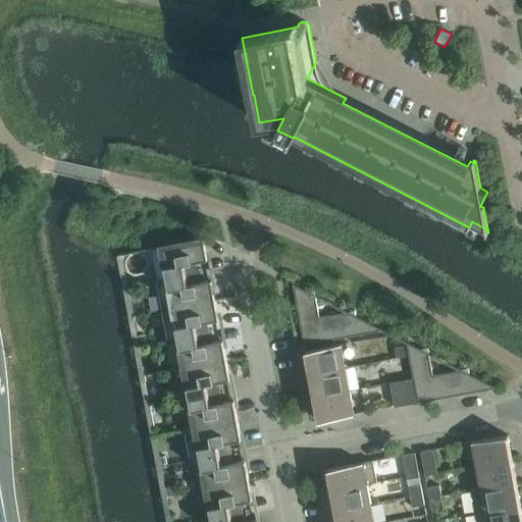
[(203,240),(161,248),(167,278),(198,272),(198,271),(192,264),(192,263),(208,260),(204,239),(203,240)]
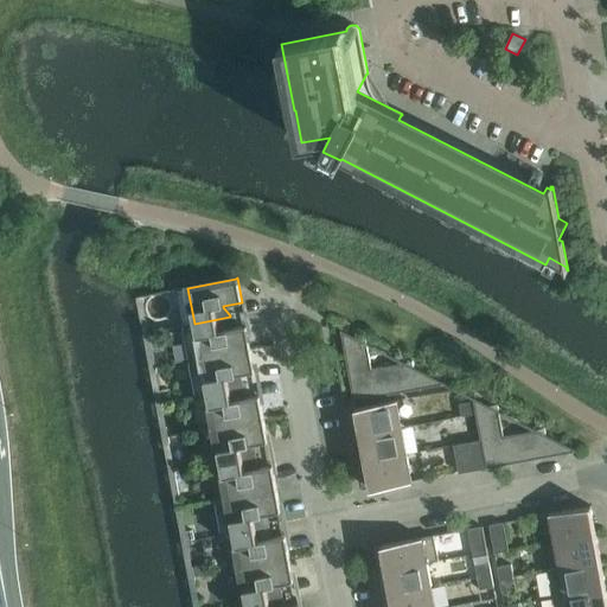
[(228,331),(227,328),(230,319),(230,317),(195,324),(183,326),(189,360),(250,350),(247,327),(228,331)]
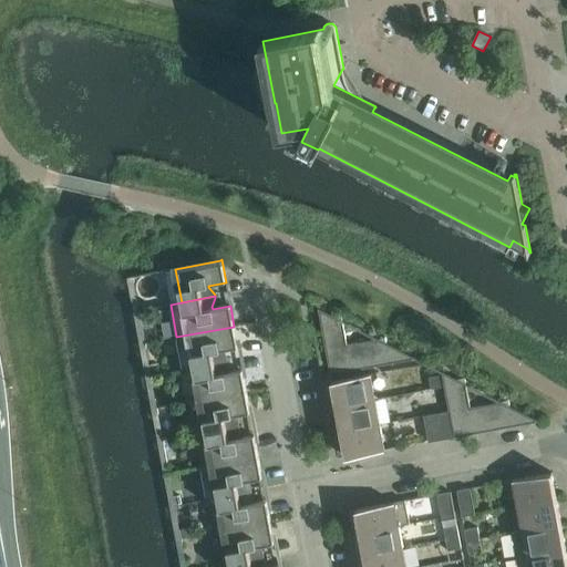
[(368,336),(375,340),(348,344),(343,322),(346,325),(347,322),(319,309),(318,310),(319,310),(331,374),(413,359),(414,358),(387,343),(385,338),(378,339),(368,334),(368,336)]
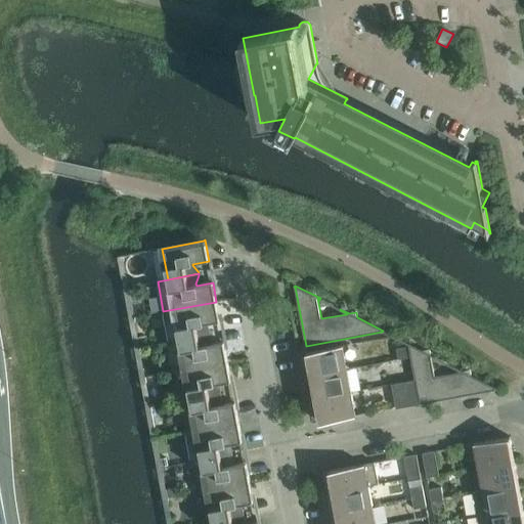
[(204,324),(220,321),(216,302),(163,311),(169,342),(179,340),(210,334),(210,333),(204,325),(204,324)]
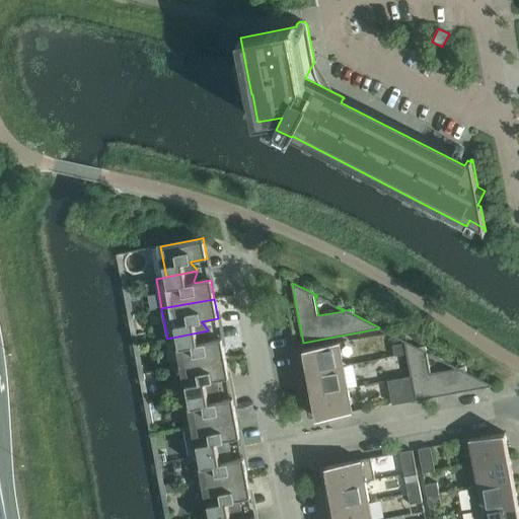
[(205,343),(205,341),(208,332),(208,330),(177,337),(182,366),(225,359),(222,340),(205,343)]
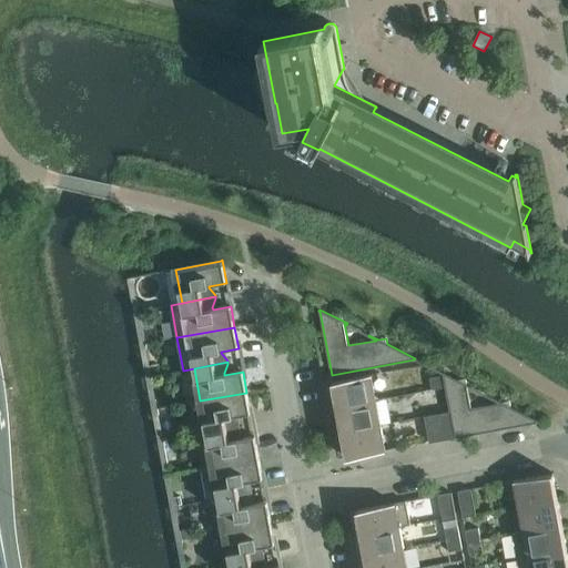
[(500,403),(472,408),(467,386),(469,387),(470,386),(443,372),(443,376),(445,387),(450,412),(456,438),(537,423),(538,423),(539,422),(510,407),(509,402),(503,403),(493,397),(492,399),(500,403)]
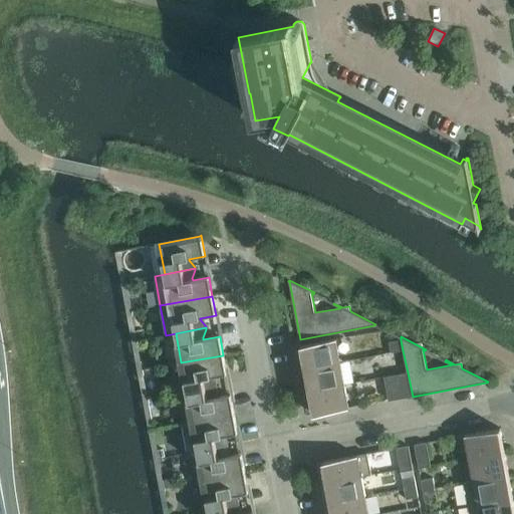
[(336,339),(300,345),(301,347),(301,346),(305,368),(340,362),(336,340),(336,339)]
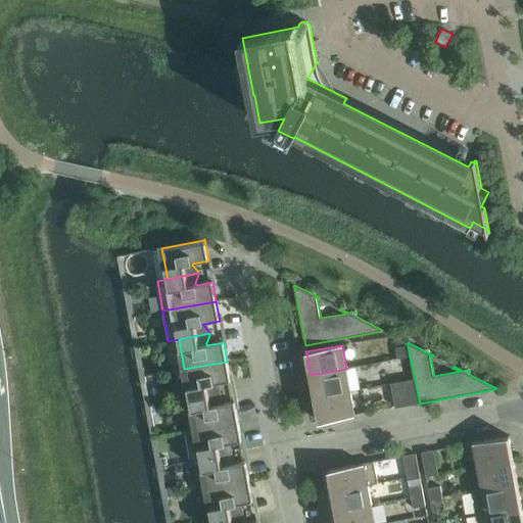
[(396,348),(398,360),(410,357),(408,346),(396,348)]
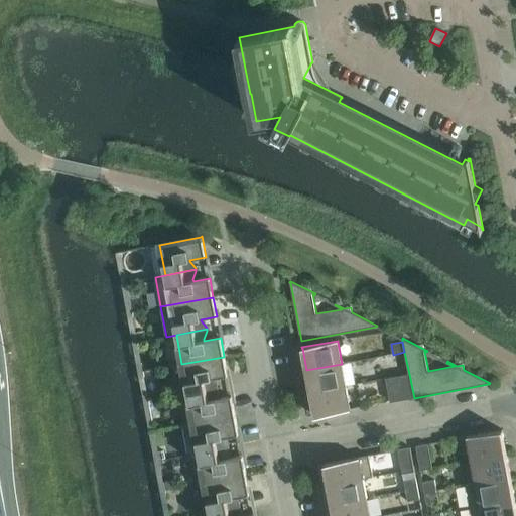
[(212,379),(228,376),(224,357),(181,364),(187,394),(218,388),(218,387),(212,380),(212,379)]
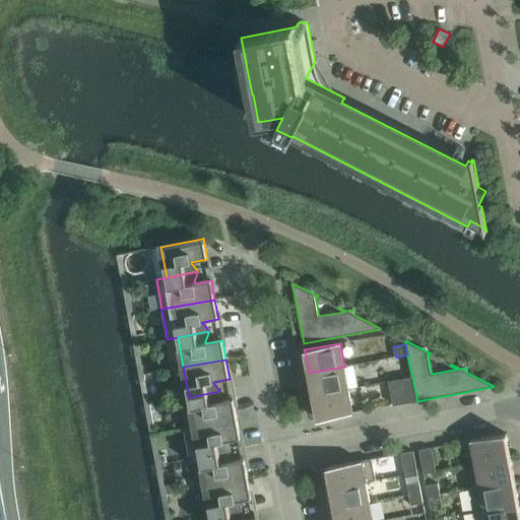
[(313,396),(348,389),(344,367),(309,373),(313,396)]
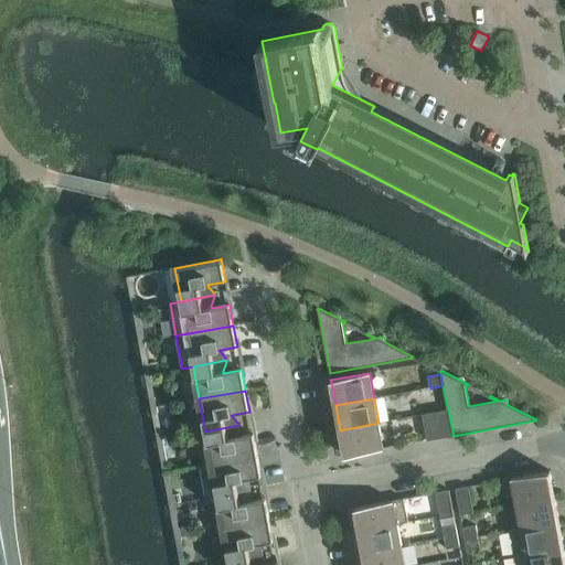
[(454,436),(448,409),(435,412),(440,438),(454,436)]
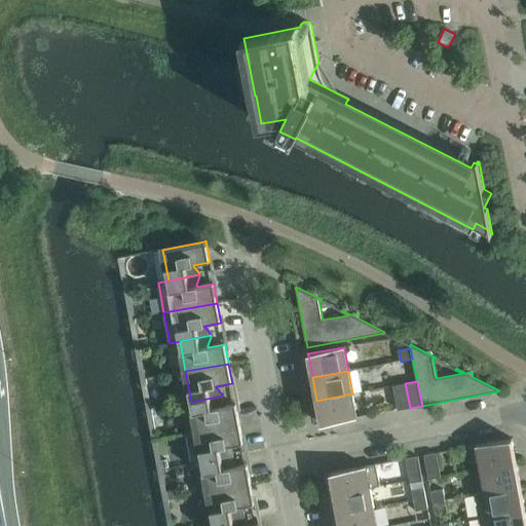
[(393,386),(398,410),(410,408),(405,383),(393,386)]
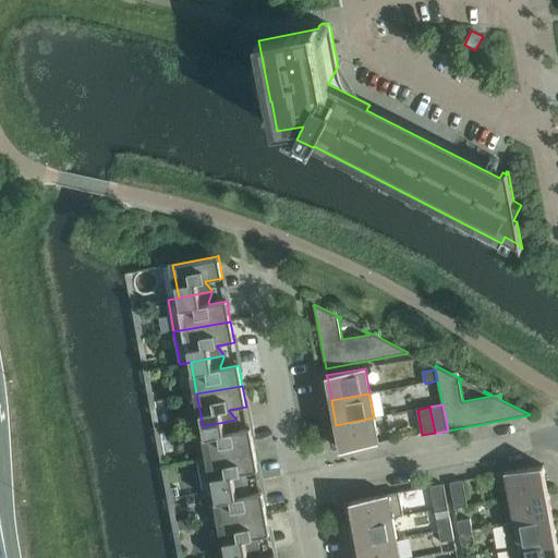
[(342,450),(378,444),(374,417),(336,425),(341,450),(342,450)]
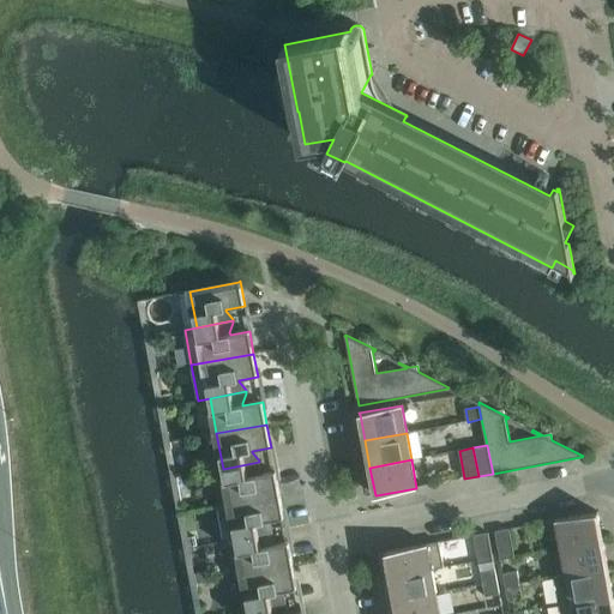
[(256,476),(256,474),(259,464),(259,462),(223,469),(229,504),(280,495),(276,473),(256,476)]
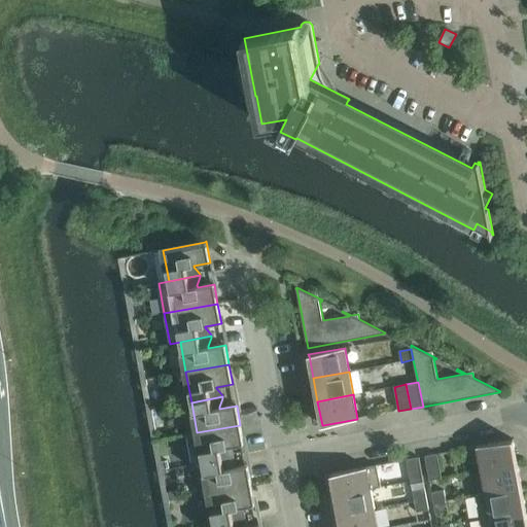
[(227,448),(244,445),(240,425),(197,432),(186,434),(192,465),(203,463),(234,457),(234,456),(227,449),(227,448)]
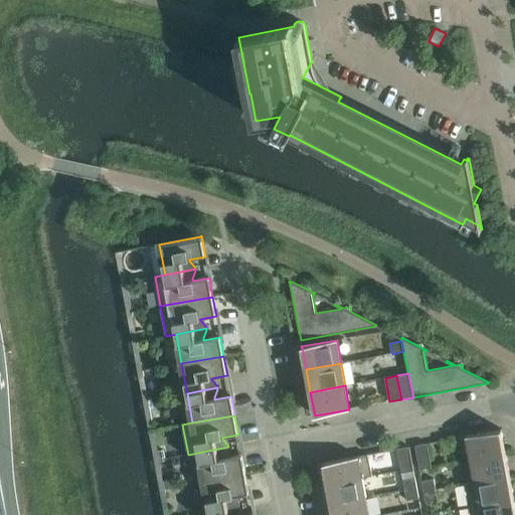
[(500,430),(500,431),(467,437),(471,460),(506,453),(501,430),(500,430)]
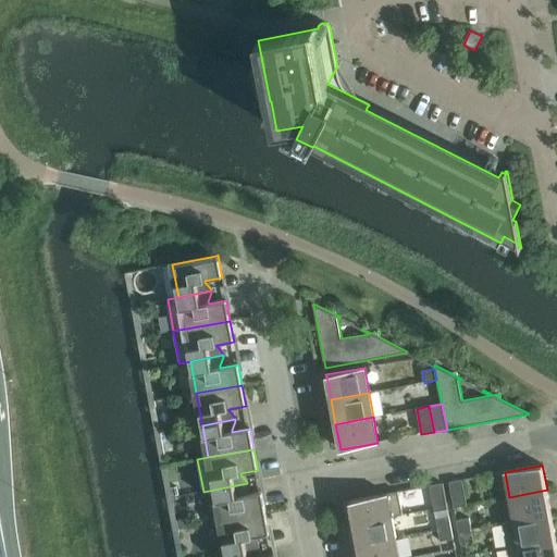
[(467,506),(462,480),(449,482),(454,508),(467,506)]
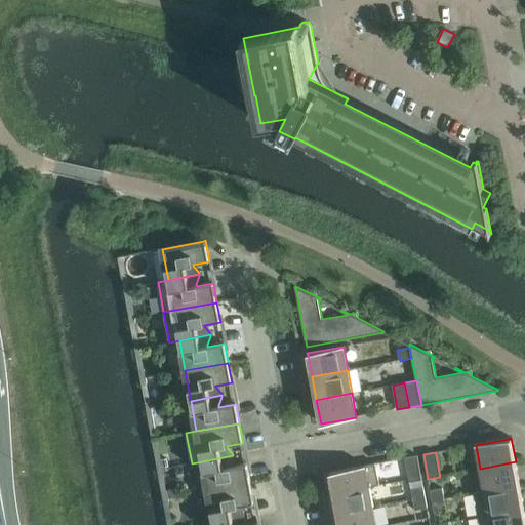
[(230,468),(230,466),(233,457),(233,455),(202,461),(207,491),(250,484),(247,465),(230,468)]
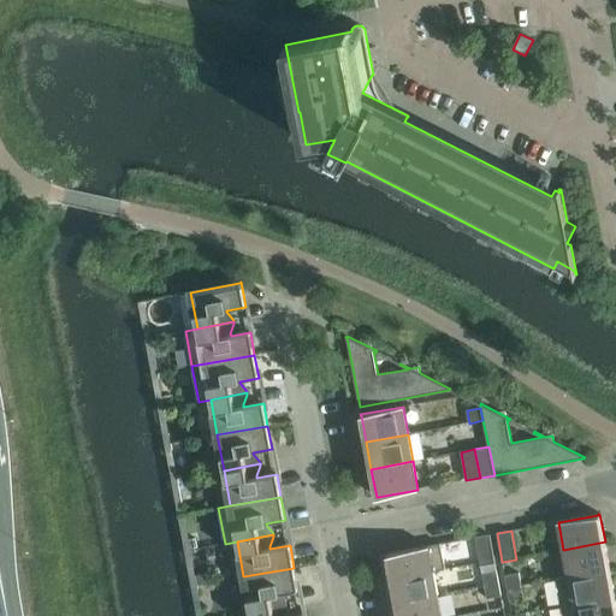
[(495,563),(490,534),(475,538),(480,566),(495,563)]
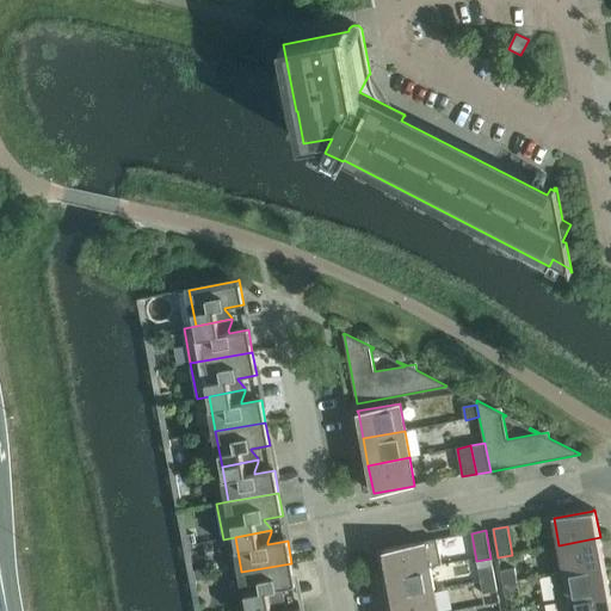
[(600,537),(559,545),(563,572),(605,565),(600,537)]
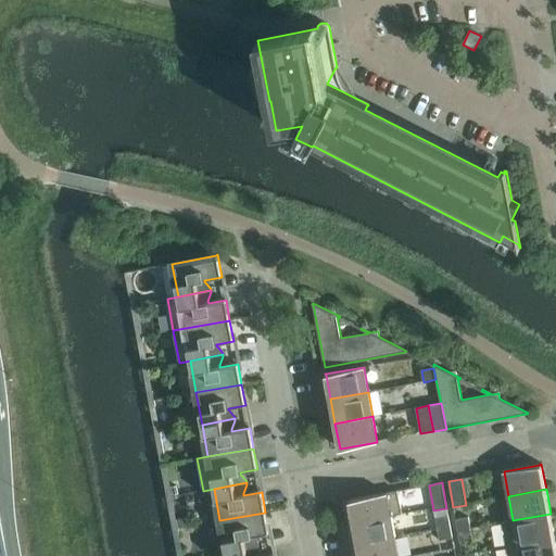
[(397,491),(351,500),(350,500),(349,500),(353,522),(391,516),(402,514),(397,491)]
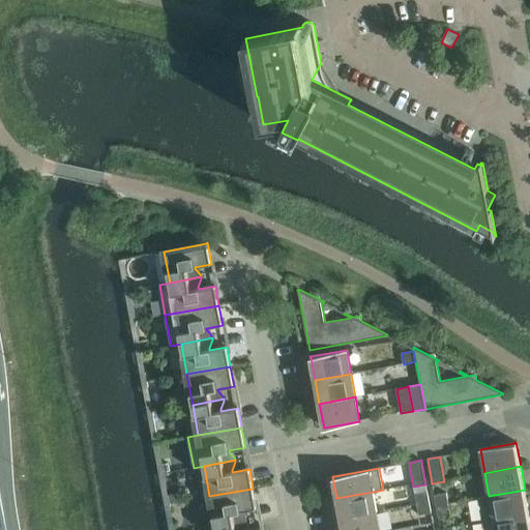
[(240,511),(257,508),(253,489),(209,496),(215,527),(246,521),(246,520),(240,512),(240,511)]
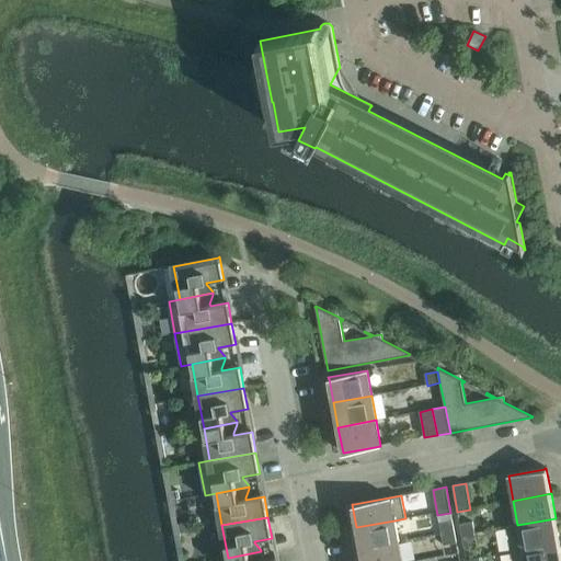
[(517,525),(506,527),(511,552),(560,542),(556,518),(517,525)]
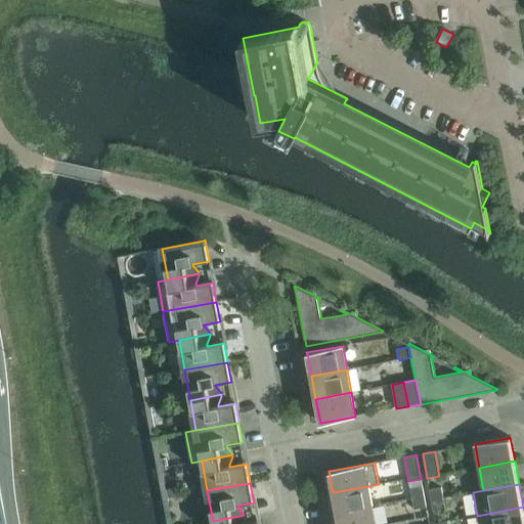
[(337,513),(373,507),(368,486),(333,492),(337,513)]
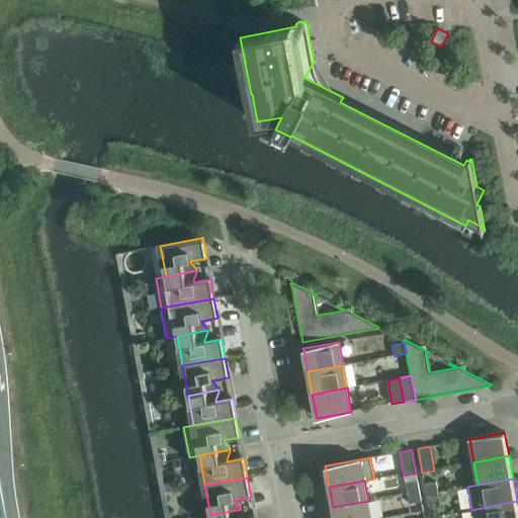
[(418,481),(406,483),(408,493),(419,491),(418,481)]
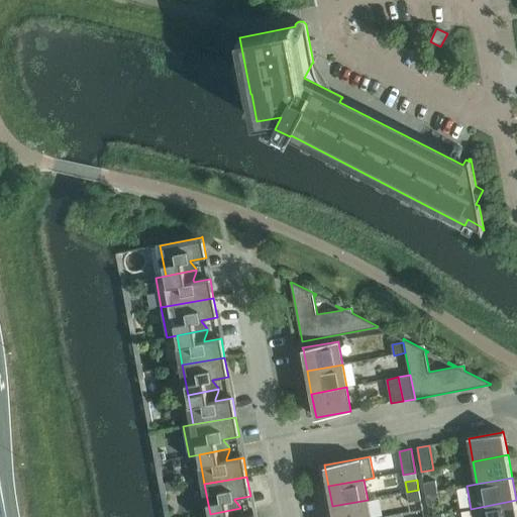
[(175,481),(164,483),(166,491),(177,489),(175,481)]
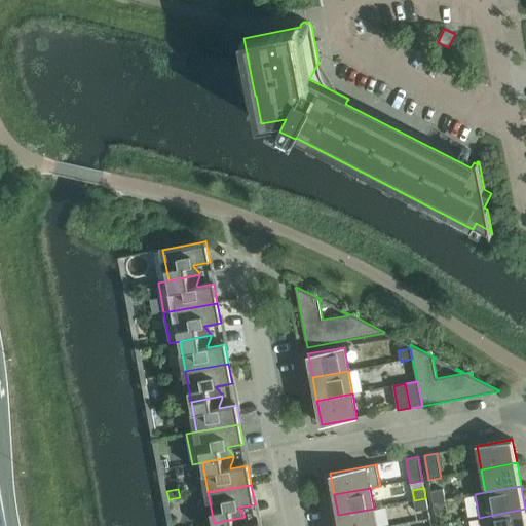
[(443,489),(430,491),(433,502),(445,500),(443,489)]
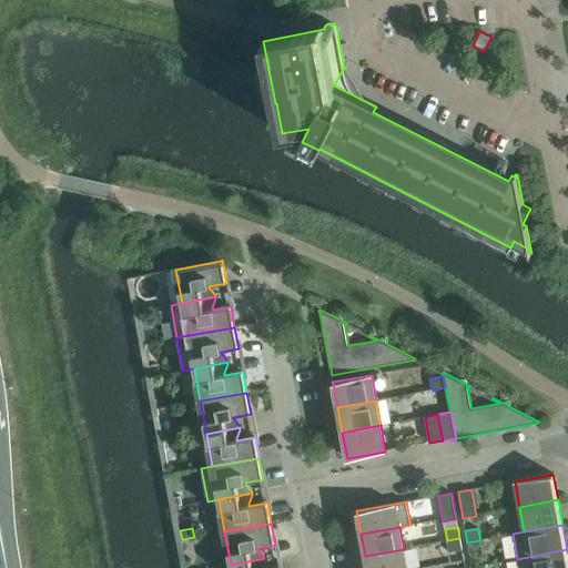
[(449,553),(462,549),(459,538),(447,540),(449,553)]
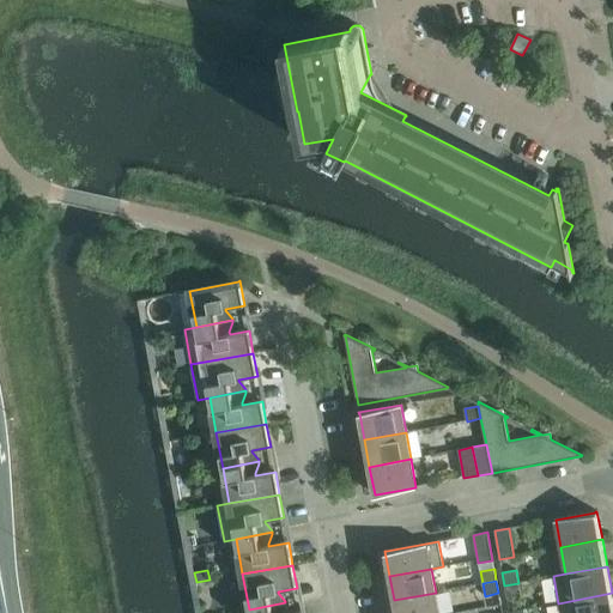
[(507,598),(521,595),(519,583),(504,586),(507,598)]
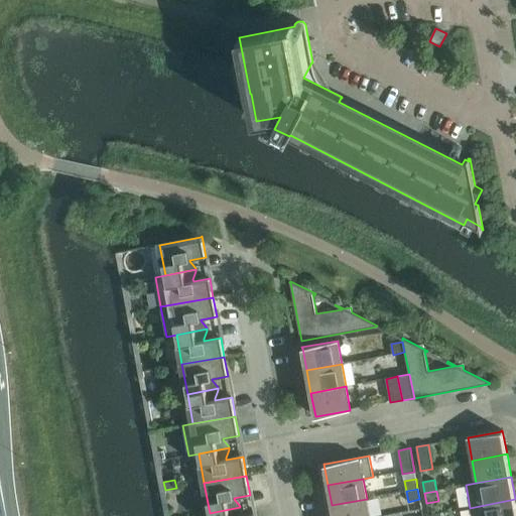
[(333,515),(369,515),(367,499),(332,505),(333,515)]
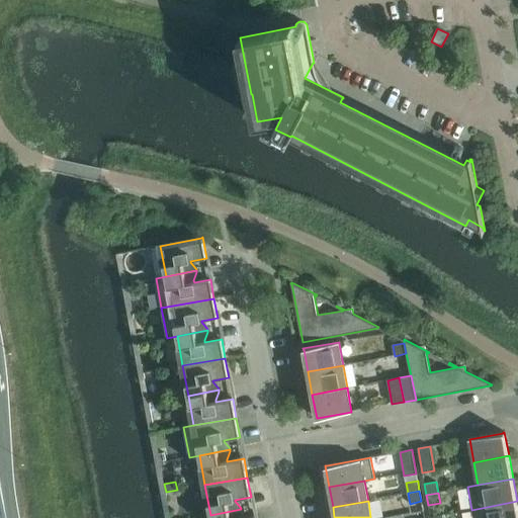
[(517,517),(517,506),(517,501),(471,510),(473,517),(517,517)]
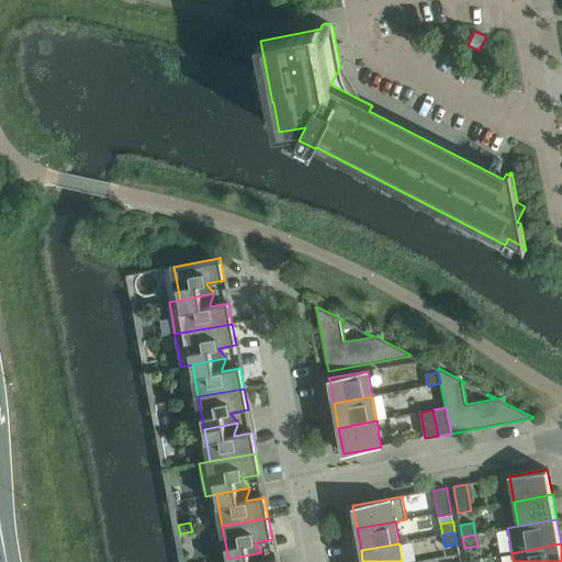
[(273,561),(258,561),(261,554),(261,552),(228,559),(228,561),(276,561),(277,561),(273,561)]
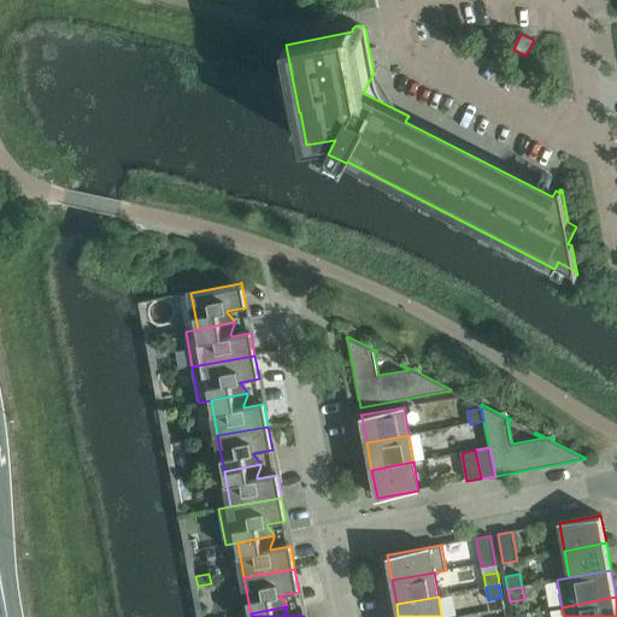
All buildings are outlined.
